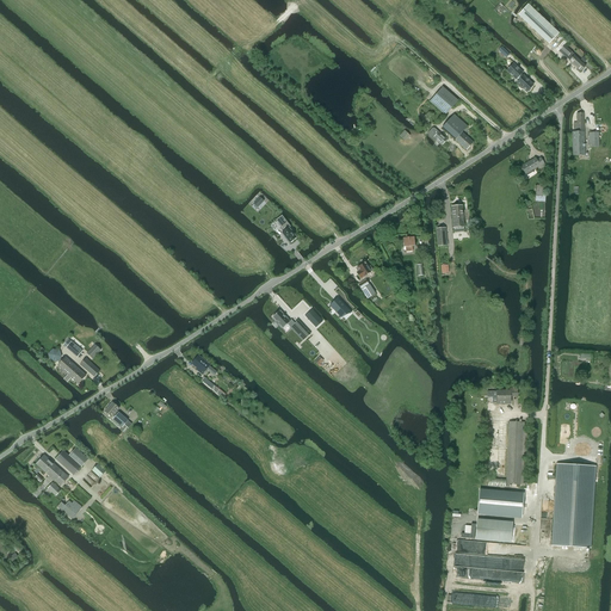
[(529,5),(518,16),(549,44),(559,34),(529,5)]
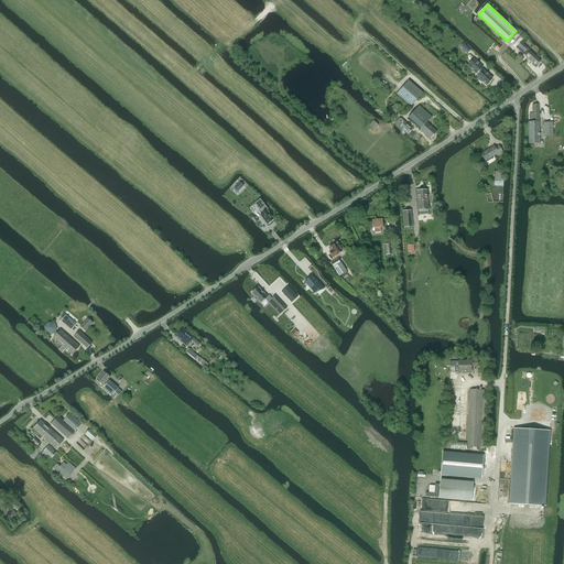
[(521,38),(513,45),(516,47),(517,45),(521,41),(523,39),(521,38)]
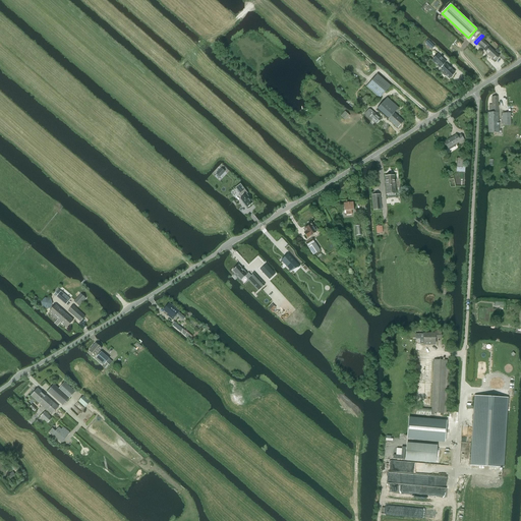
[(477,42),(476,44),(479,47),(482,49),(496,61),(499,56),(489,48),(490,47),(481,39),(478,42),(477,42)]
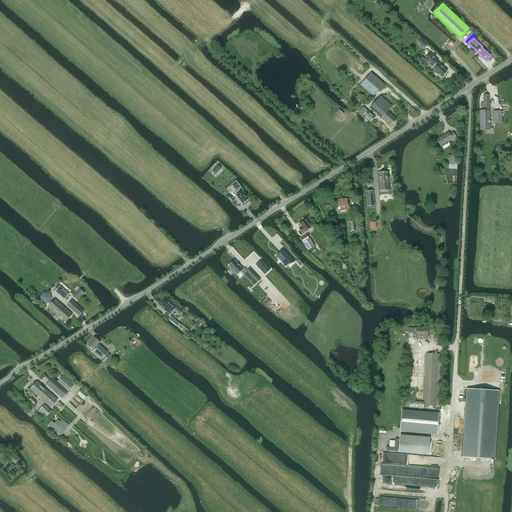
[(444,74),(447,71),(438,64),(437,64),(436,63),(438,61),(430,54),(425,59),(433,66),(433,65),(435,67),(433,69),(433,70),(432,71),(435,73),(436,72),(441,77),(442,77),(443,77),(444,75),(444,74)]
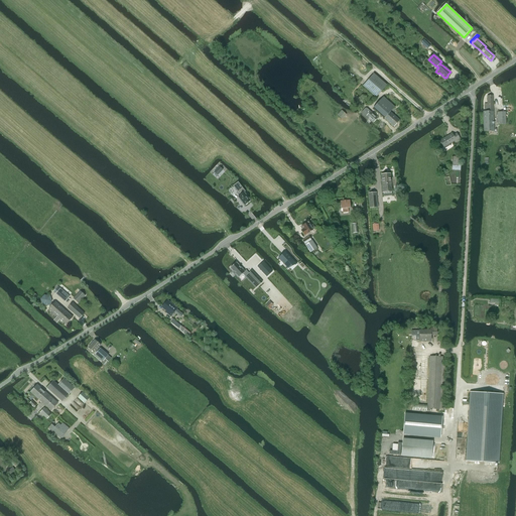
[(374,74),(363,86),(364,86),(376,97),(387,85),(374,74)]
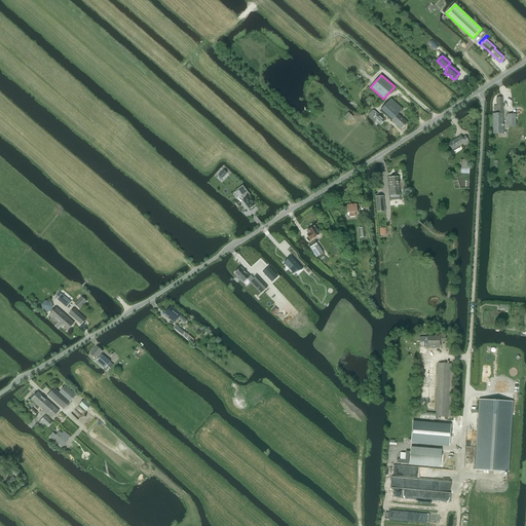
[(494,113),(492,113),(493,134),(497,134),(499,134),(503,134),(502,98),(496,98),(496,106),(494,106),(494,113)]
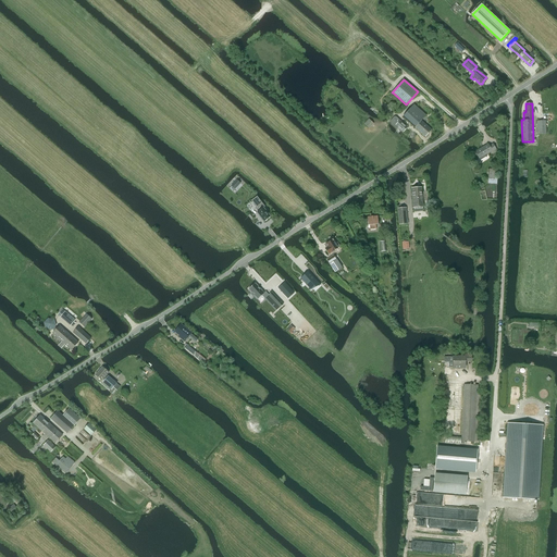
[(415,104),(404,116),(425,137),(432,130),(421,121),(426,115),(415,104)]
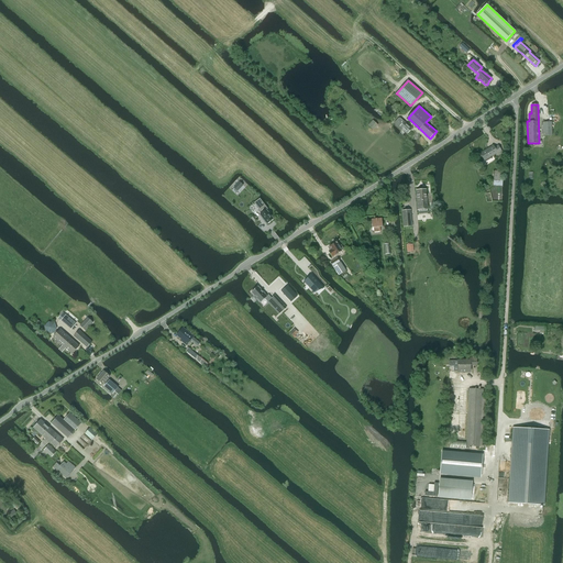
[(398,118),(395,122),(395,123),(395,124),(401,130),(403,129),(408,133),(412,129),(405,121),(400,118),(398,118)]
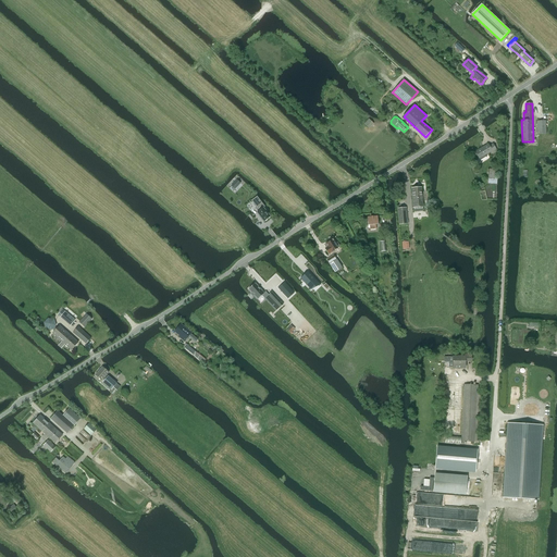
[(546,121),(537,121),(537,134),(546,134),(546,121)]
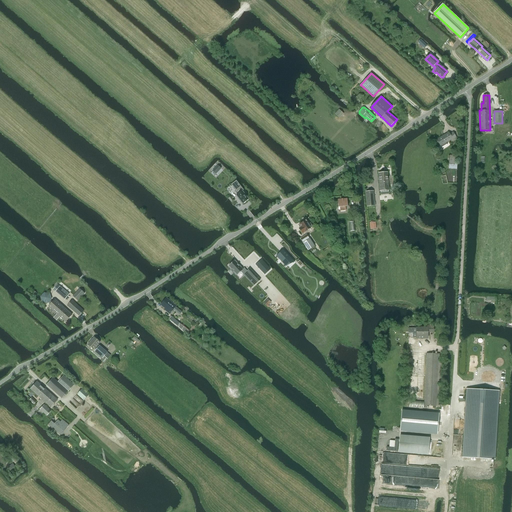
[(443,136),(437,139),(441,147),(447,144),(446,142),(452,138),(453,140),(456,138),(453,132),(450,134),(449,132),(443,136)]
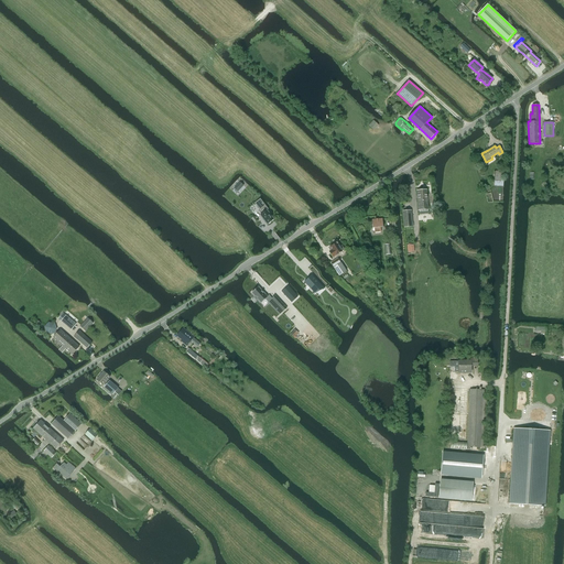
[(494,185),(503,186),(503,177),(500,177),(501,172),(496,171),(494,185)]
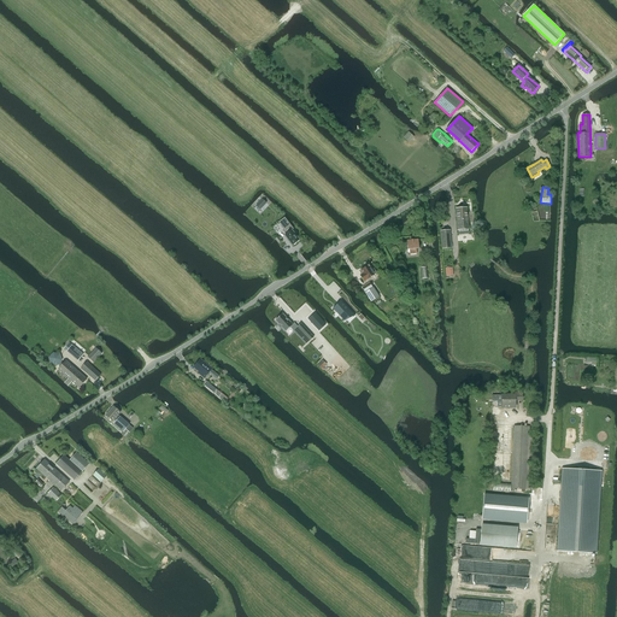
[(468,207),(457,209),(458,229),(469,229),(468,207)]
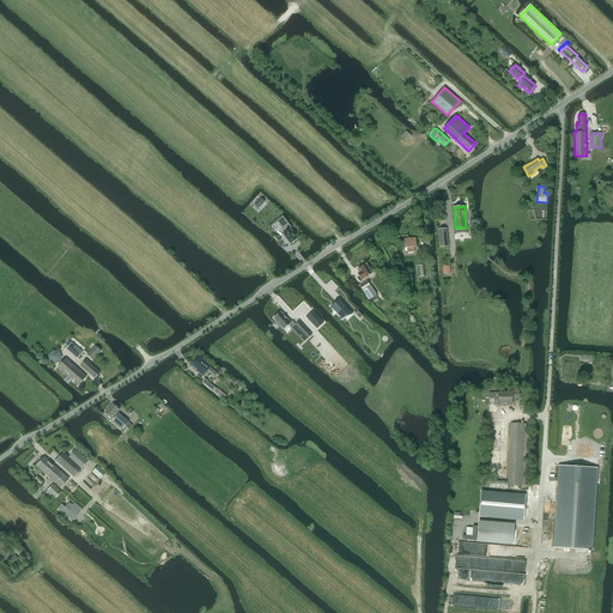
[(283,234),(285,236),(291,243),(292,243),(295,242),(295,241),(298,238),(290,229),(291,228),(283,216),(277,220),(285,231),(283,234)]
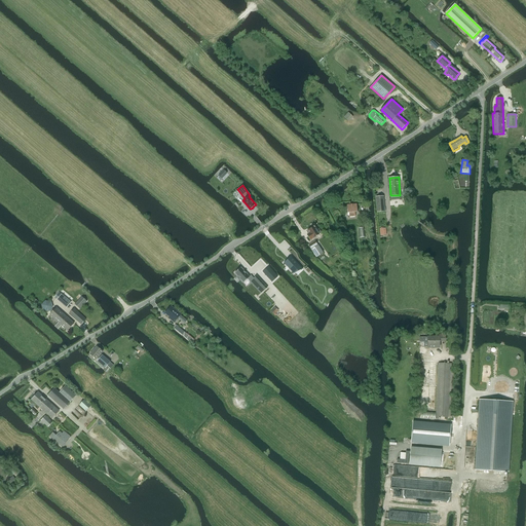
[(384,196),(376,196),(377,212),(384,211),(384,196)]
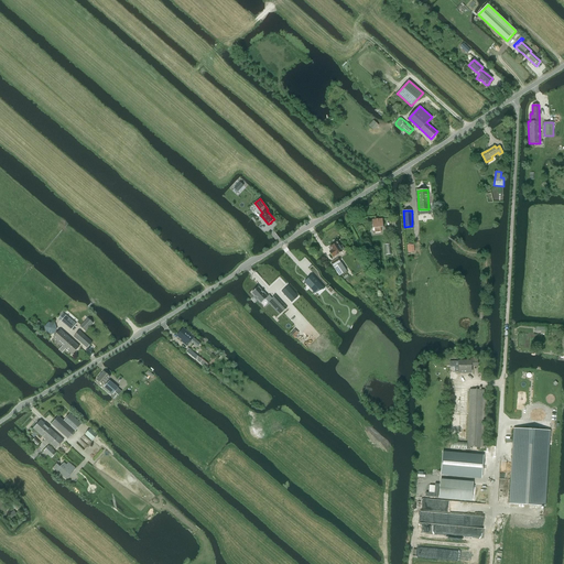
[(382,220),(372,220),(372,228),(373,228),(373,232),(380,232),(380,228),(382,228),(382,220)]
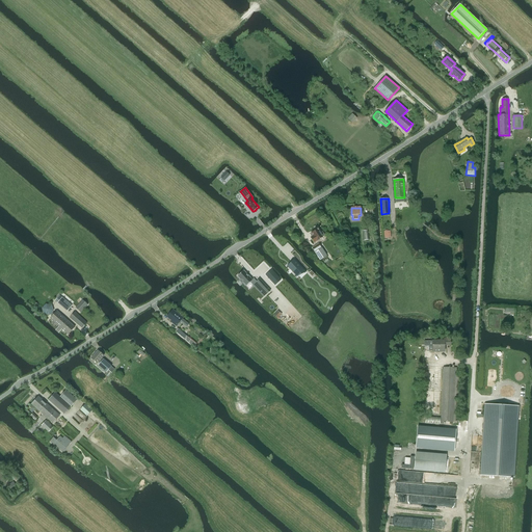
[(313,235),(310,237),(314,243),(323,237),(322,236),(324,234),(322,231),(320,233),(318,230),(319,230),(318,229),(311,233),(313,235)]
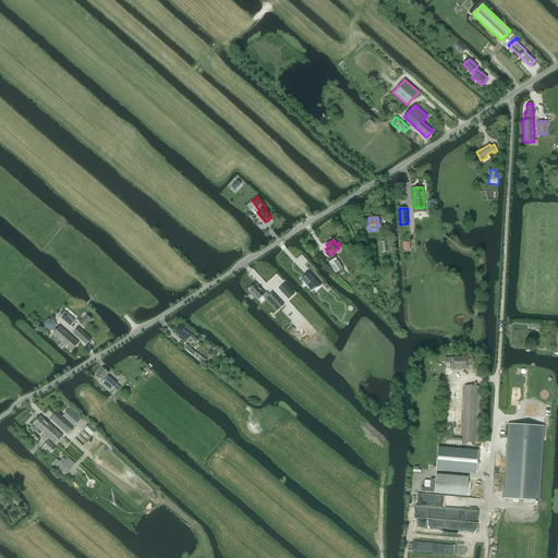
[(389,241),(380,242),(381,252),(387,252),(387,249),(390,249),(389,241)]
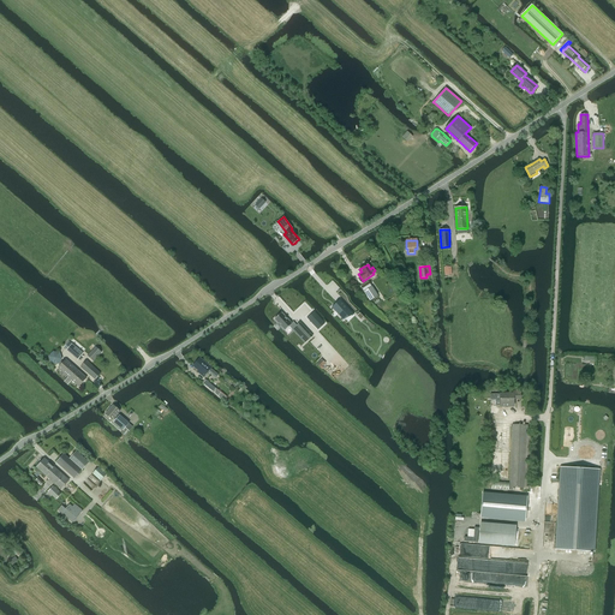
[(372,286),(364,292),(370,300),(377,294),(372,286)]
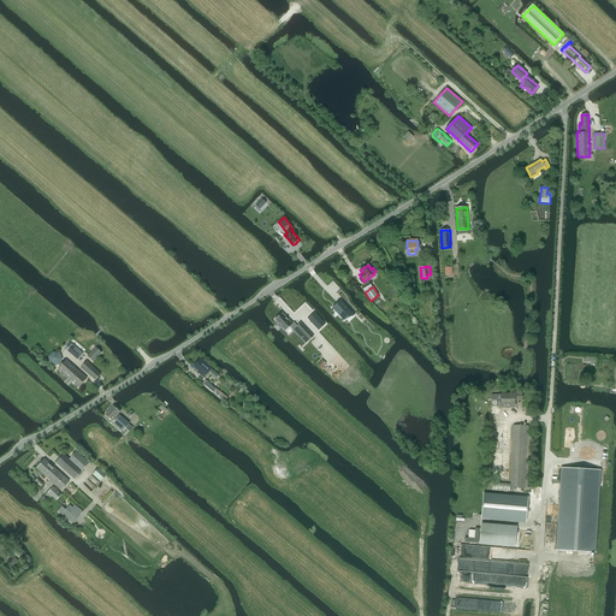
[(341,301),(332,308),(344,320),(351,313),(341,301)]
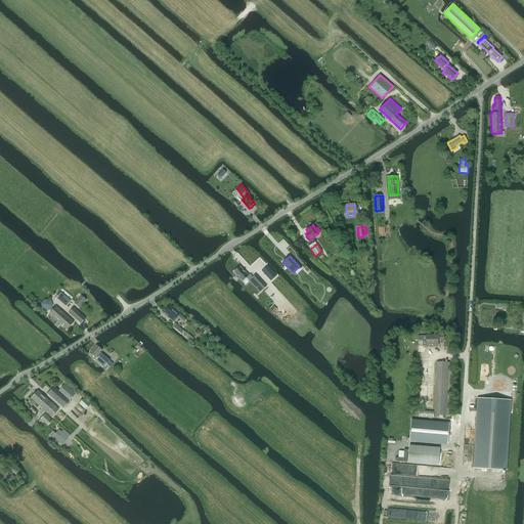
[(239,266),(233,272),(236,275),(238,278),(239,277),(243,281),(247,278),(250,281),(251,280),(258,288),(260,286),(263,289),(266,287),(256,275),(253,277),(250,274),(249,275),(239,266)]
